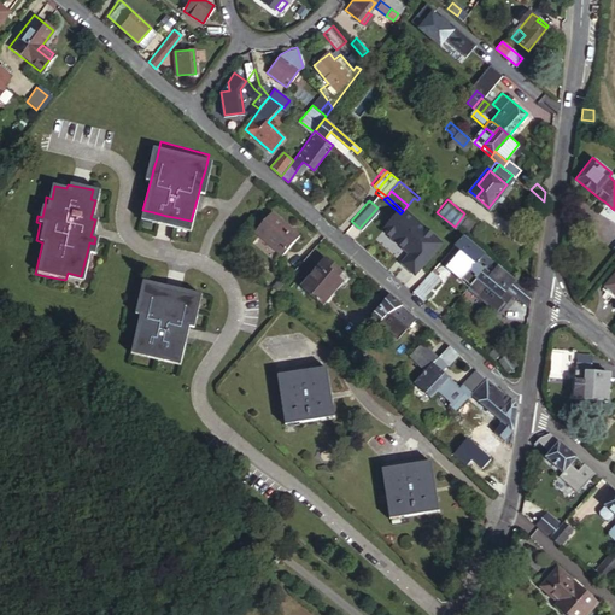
[(167,216),(153,212),(152,217),(179,223),(180,218),(167,216)]
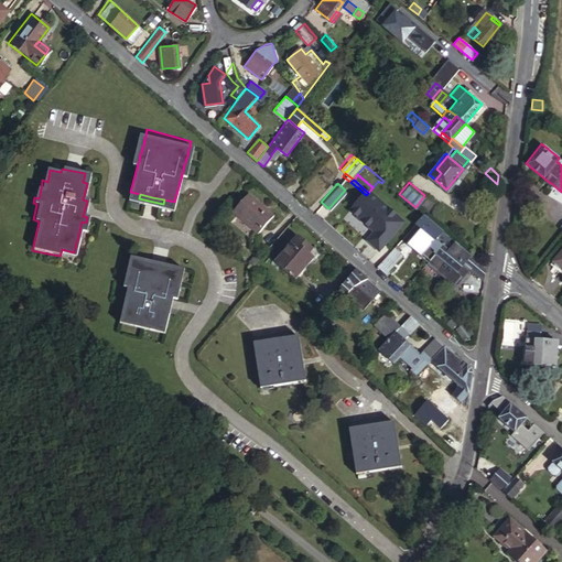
[(246,224),(262,205),(250,194),(234,213),(246,224)]
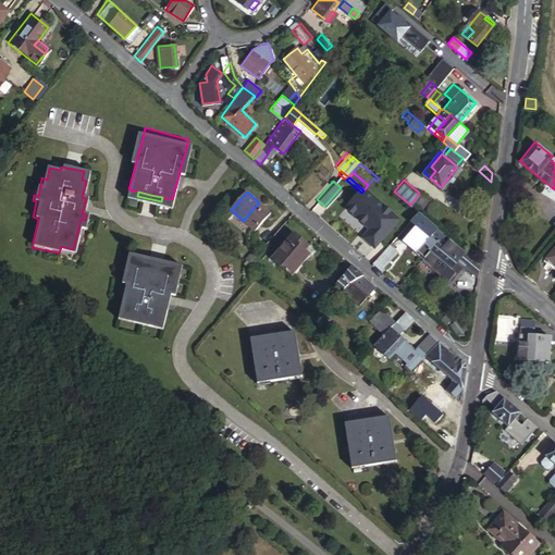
[(270,212),(259,202),(243,221),(255,231),(270,212)]
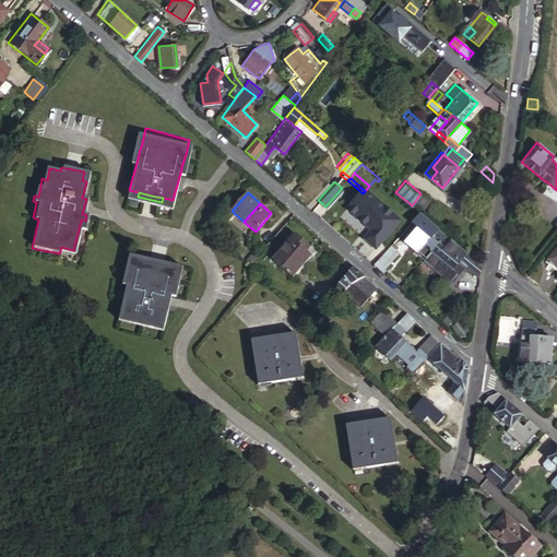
[(437,240),(443,233),(418,211),(413,221),(416,223),(416,224),(417,225),(412,233),(430,250),(438,241),(437,240)]
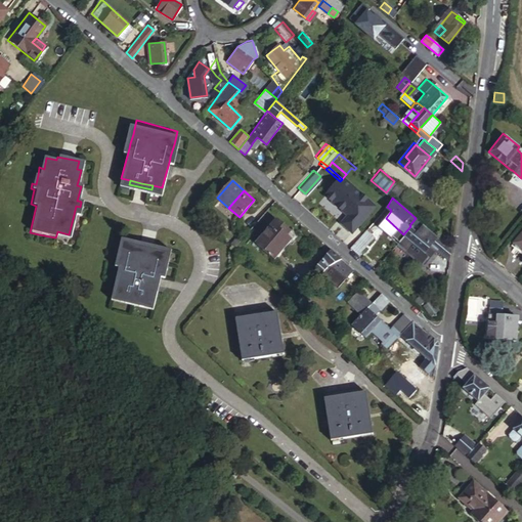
[(289,230),(274,218),(254,243),(272,259),(290,238),(286,235),(289,230)]
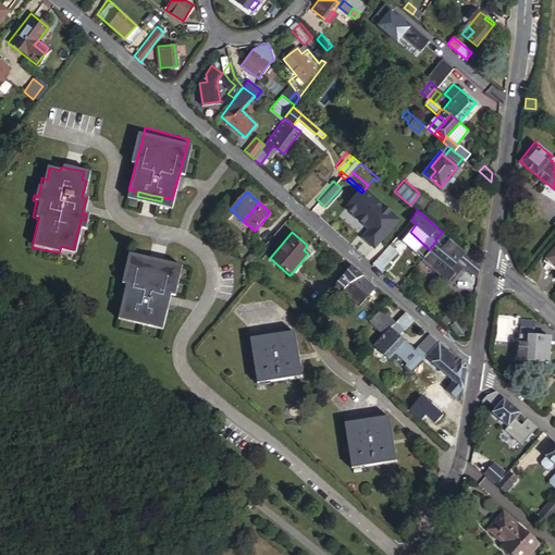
[(478,276),(480,262),(442,232),(435,239),(436,241),(429,249),(439,257),(451,268),(458,260),(478,276)]
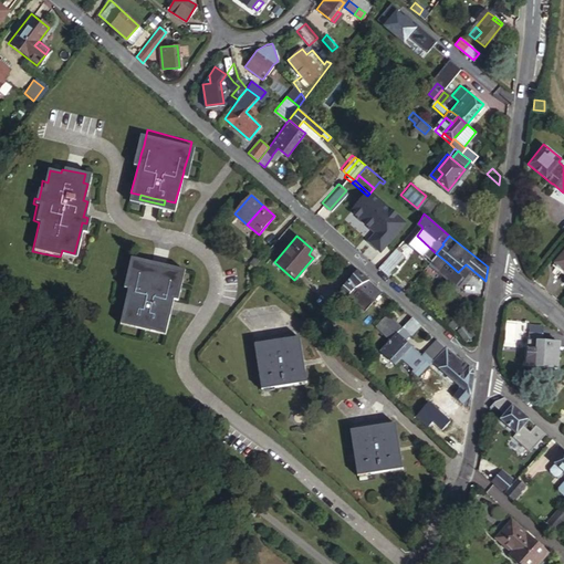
[(563,239),(563,246),(552,261),(563,271),(563,238),(563,239)]
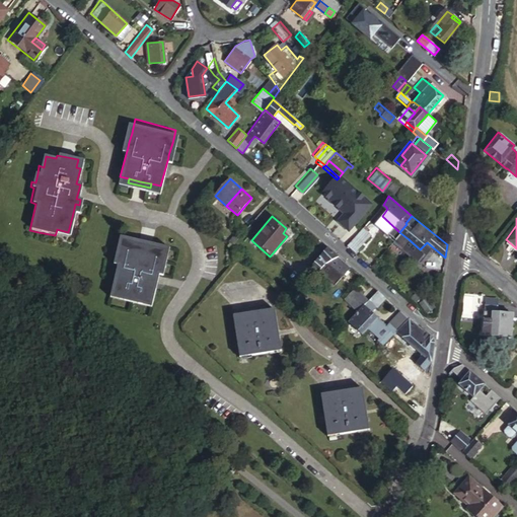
[(365,237),(358,230),(347,241),(354,248),(365,237)]
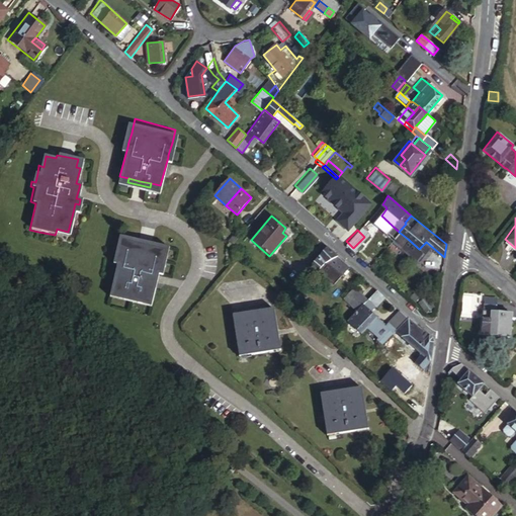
[(401,249),(408,239),(399,232),(391,241),(401,249)]
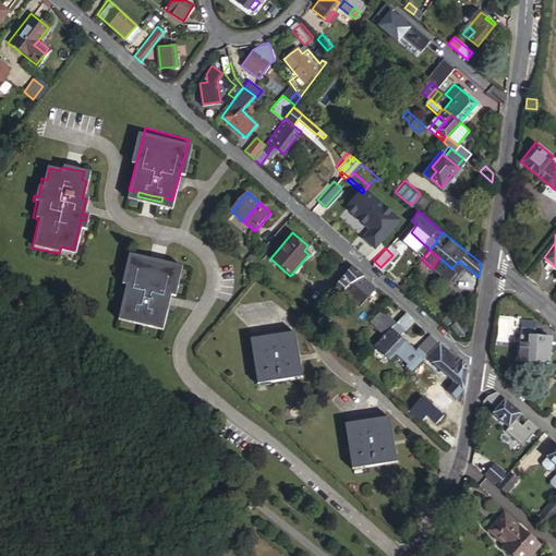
[(176,264),(131,254),(129,264),(128,269),(125,279),(124,283),(117,315),(127,317),(153,323),(162,325),(169,294),(169,293),(170,289),(172,279),(173,274),(176,264)]
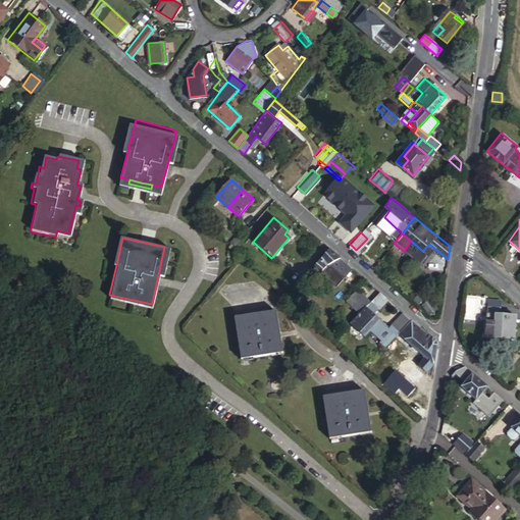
[(348,263),(328,247),(307,273),(313,278),(324,264),(329,262),(334,260),(344,267),(348,263)]
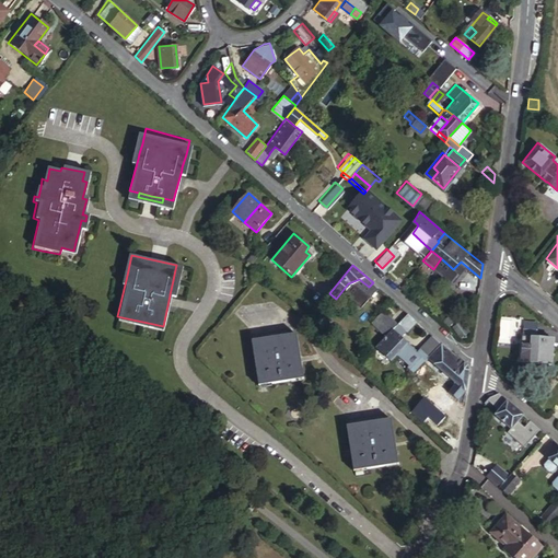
[(374,283),(373,282),(369,287),(359,279),(353,281),(367,293),(374,283)]
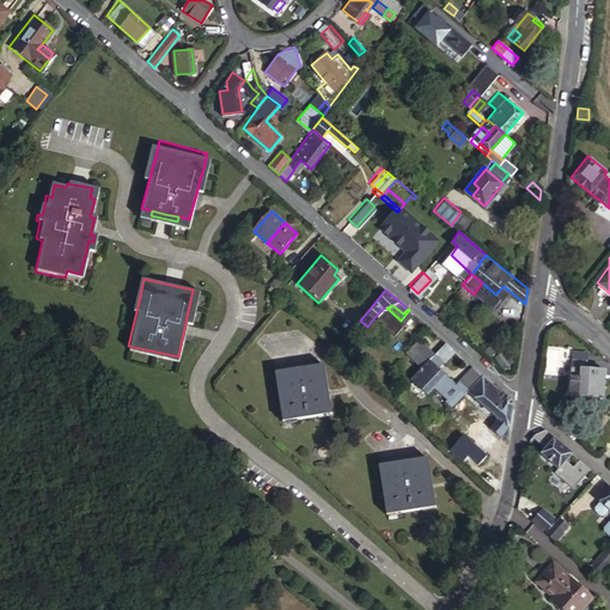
[(419,337),(408,351),(422,365),(427,360),(434,352),(419,337)]
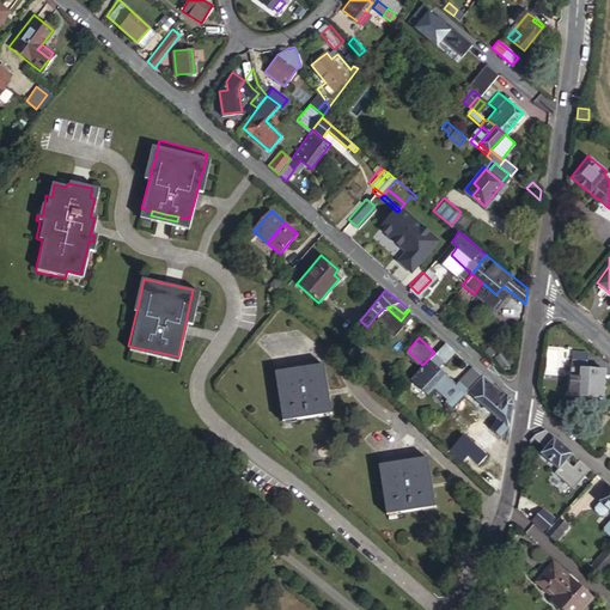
[(445,341),(434,352),(447,363),(457,352),(445,341)]
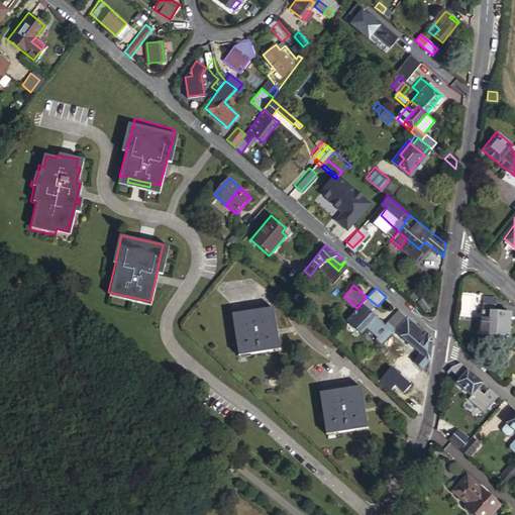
[(141,299),(117,294),(116,298),(140,303),(141,299)]
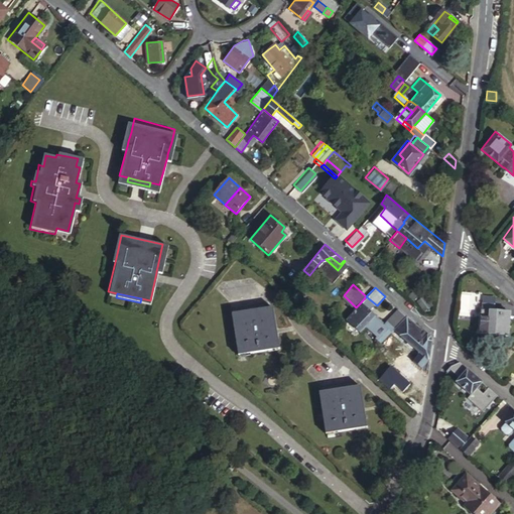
[(493,307),(493,300),(480,299),(478,331),(507,332),(508,308),(493,307)]
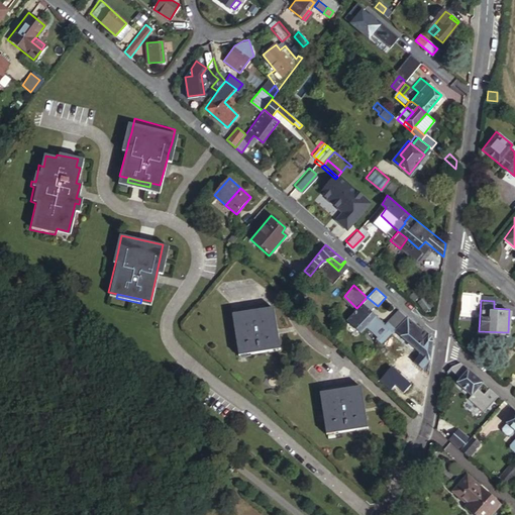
[(268,309),(267,304),(232,310),(239,354),(247,353),(248,355),(273,351),(273,349),(281,348),(275,308),(268,309)]
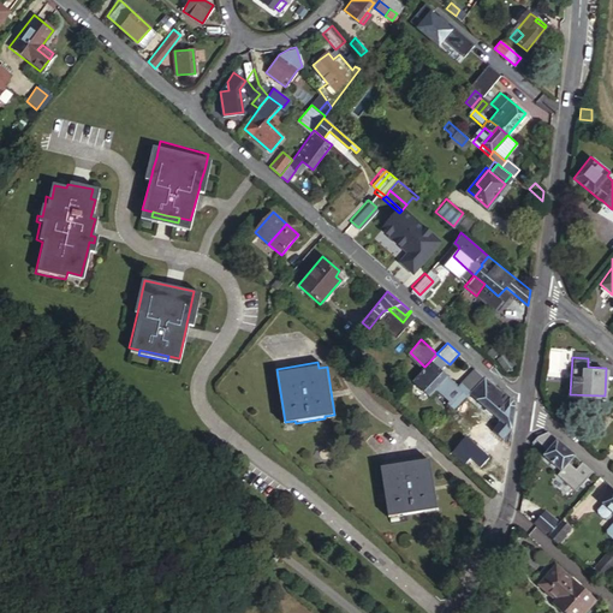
[(424,367),(411,381),(428,396),(445,378),(429,362),(424,367)]
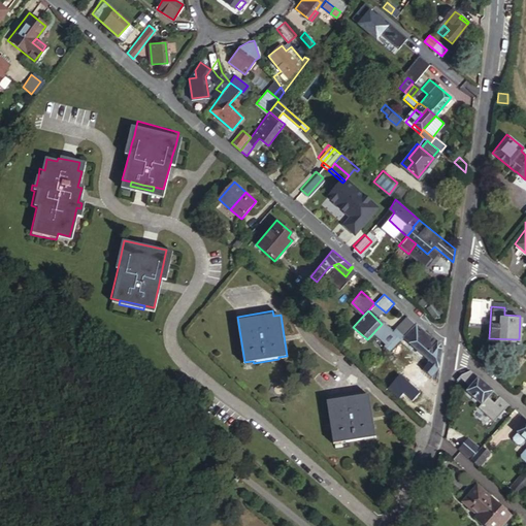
[(416,322),(408,316),(400,324),(407,330),(416,322)]
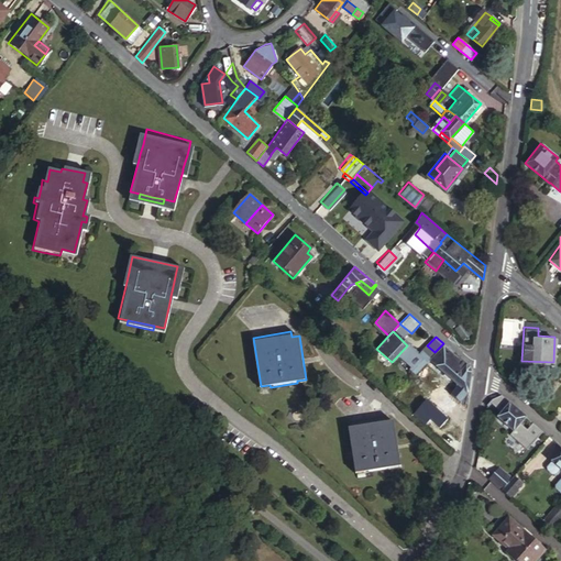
[(435,352),(429,358),(468,391),(471,370),(470,365),(443,343),(435,352)]
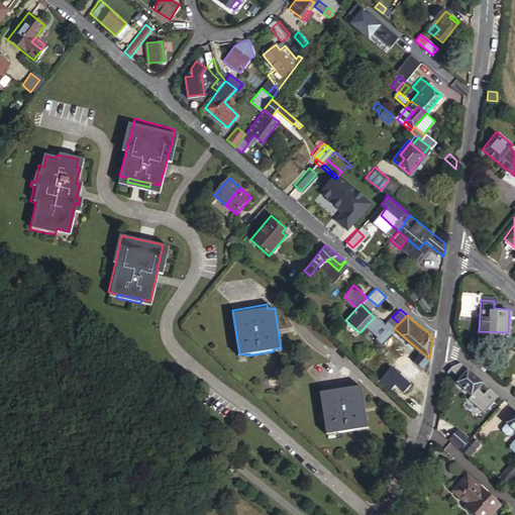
[(389,373),(375,359),(370,366),(384,378),(389,373)]
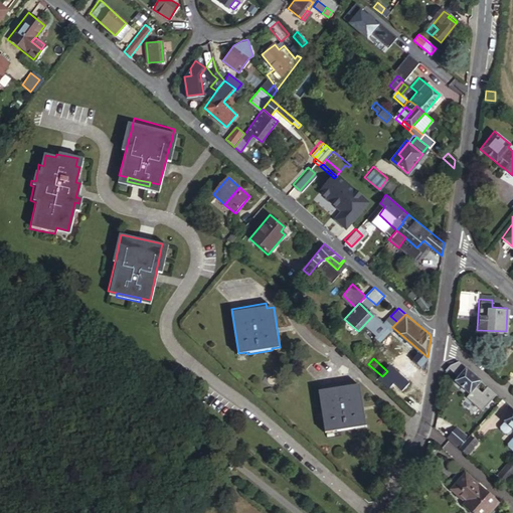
[(480,379),(458,359),(453,364),(462,371),(455,380),(475,397),(481,391),(475,385),(480,379)]
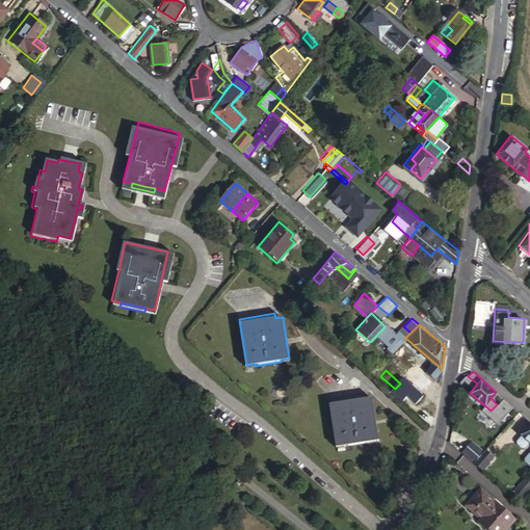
[(203,397),(195,392),(189,399),(196,405),(203,397)]
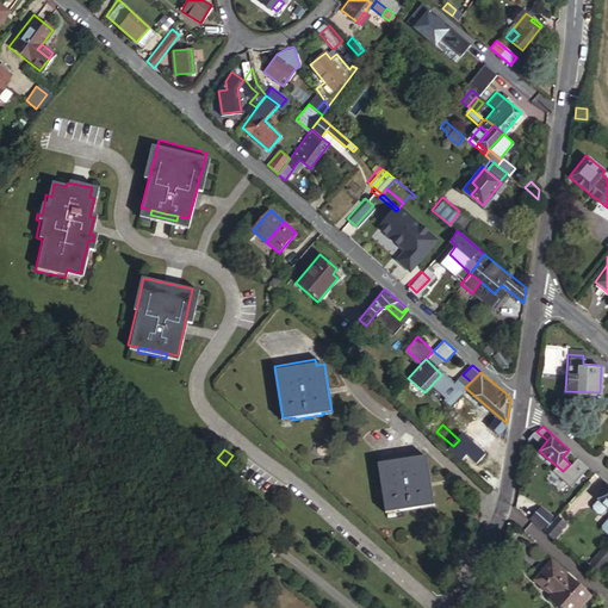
[(422,459),(421,453),(379,459),(388,512),(397,510),(397,513),(427,509),(427,507),(436,504),(429,458),(422,459)]
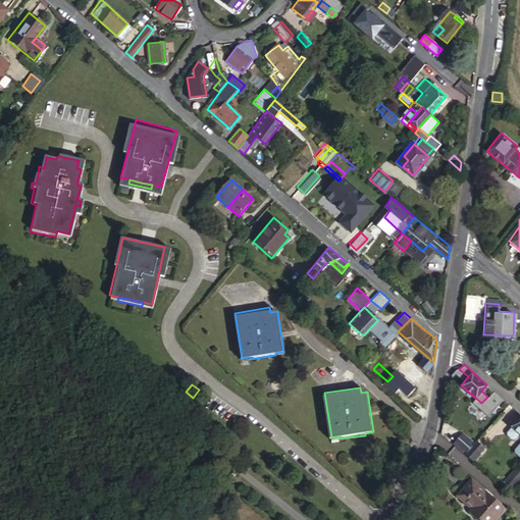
[(419,414),(424,409),(415,400),(409,406),(419,414)]
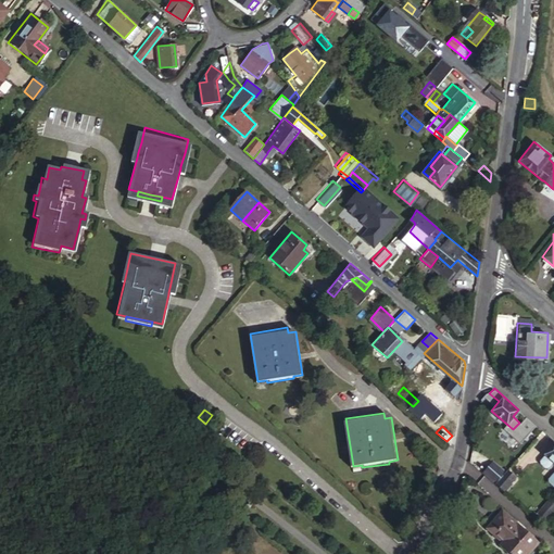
[(553,441),(541,457),(540,460),(545,465),(549,465),(553,460),(553,441)]
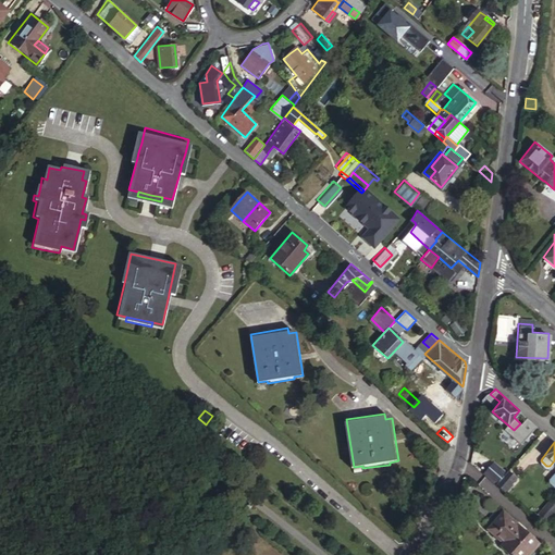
[(495,459),(484,471),(496,483),(508,470),(495,459)]
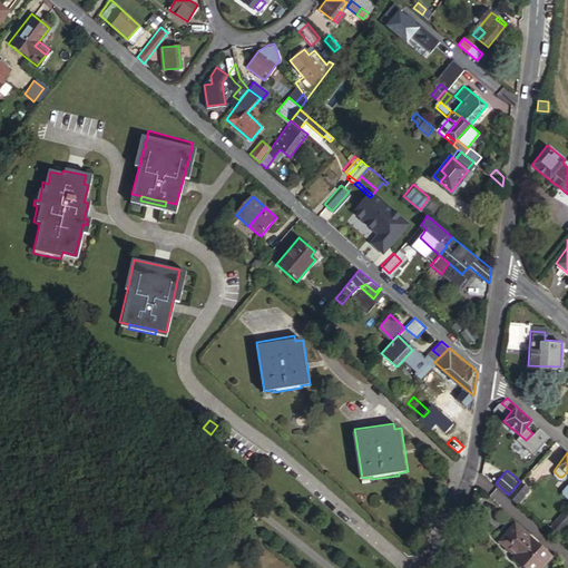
[(520,481),(508,495),(517,501),(528,489),(520,481)]
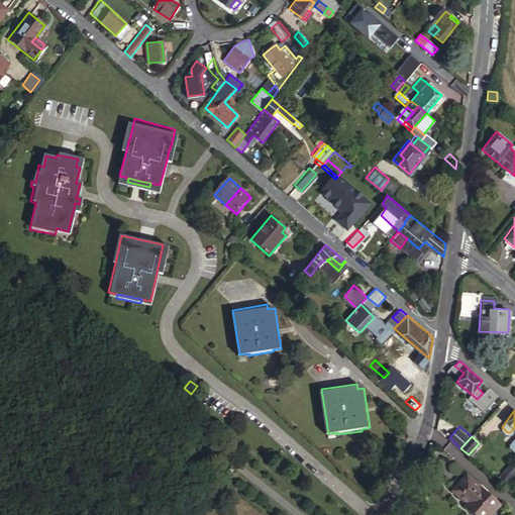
[(514,471),(514,467),(509,462),(499,475),(506,481),(514,471)]
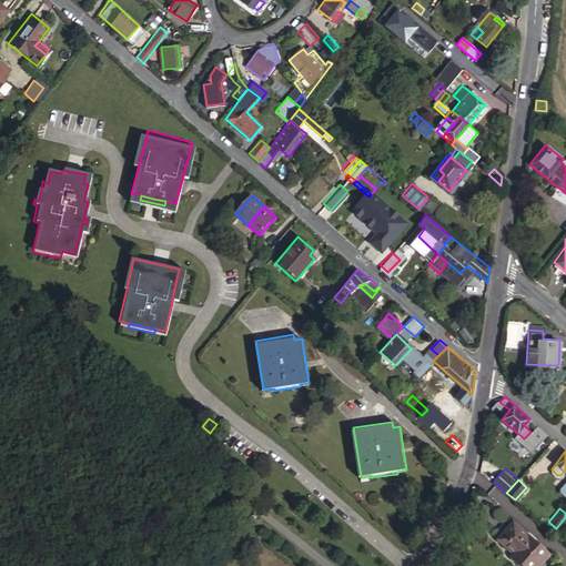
[(534,565),(547,552),(512,521),(497,537),(513,551),(511,554),(524,565),(534,565)]
